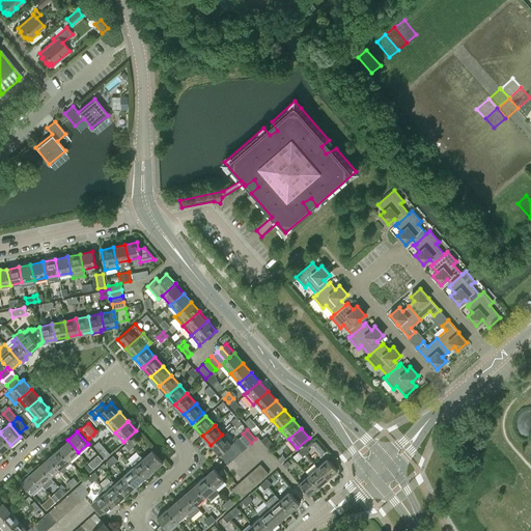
[(0,452),(0,453),(10,445),(0,434),(0,452)]
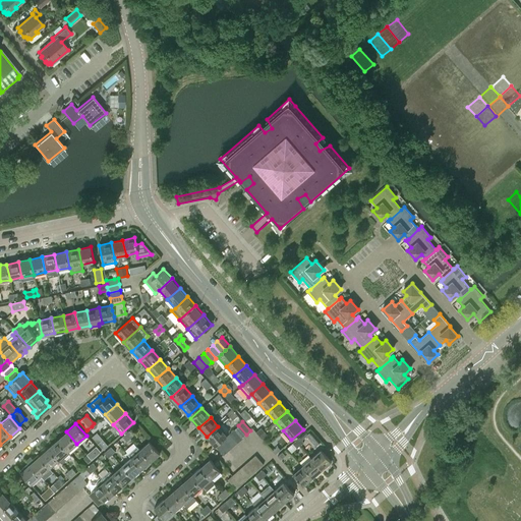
[(241,439),(246,435),(238,425),(233,429),(241,439)]
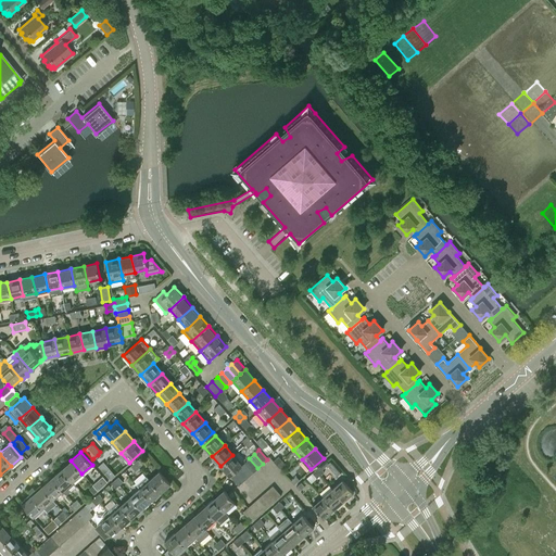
[(239,467),(242,465),(232,455),(220,466),(229,476),(235,471),(239,467)]
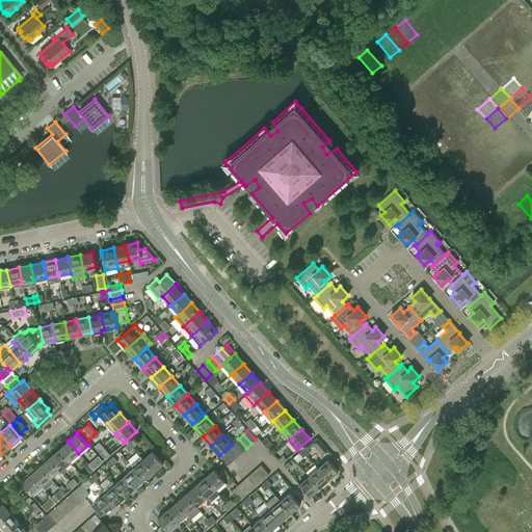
[(242,452),(246,448),(238,439),(234,443),(242,452)]
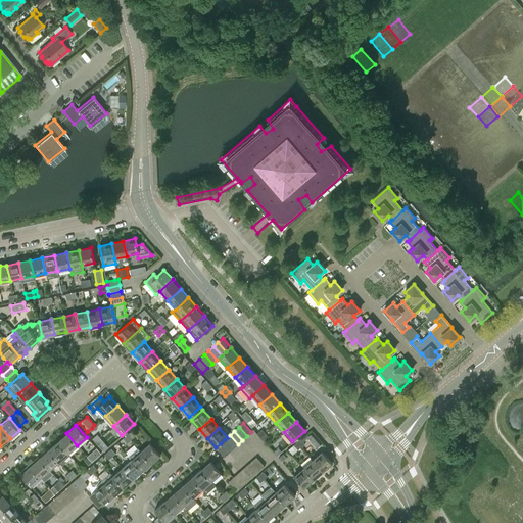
[(317,447),(322,442),(312,432),(308,435),(306,433),(300,438),(296,441),(301,446),(304,443),(303,441),(307,437),(317,447)]
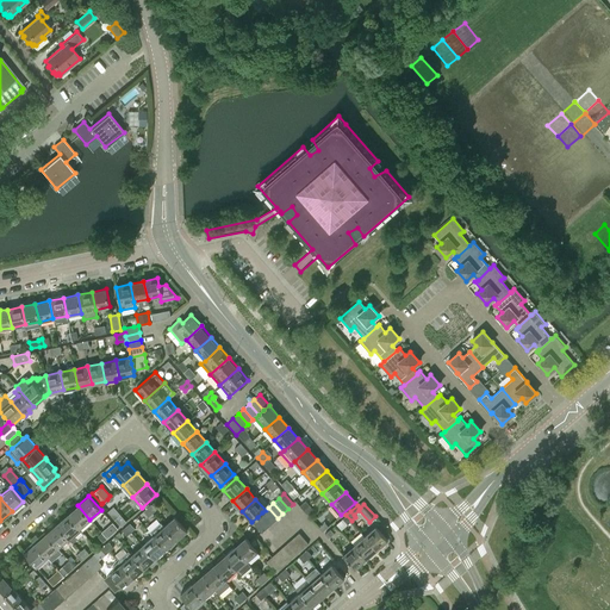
[(79,529),(89,520),(78,505),(67,515),(79,529)]
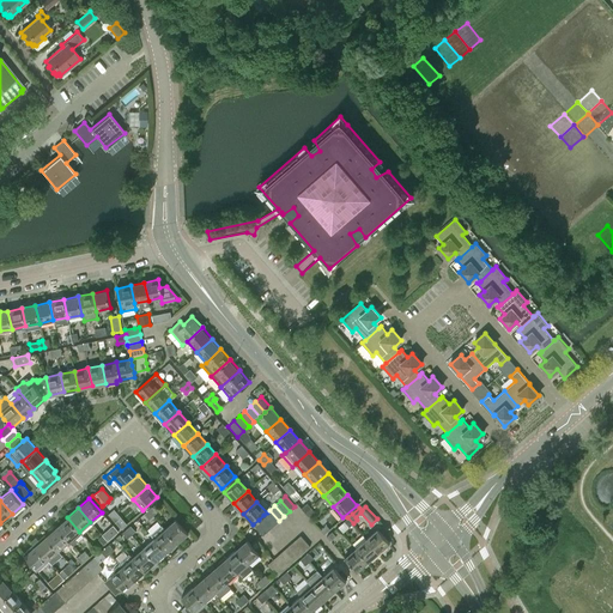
[(273,526),(279,521),(269,510),(267,513),(263,515),(273,526)]
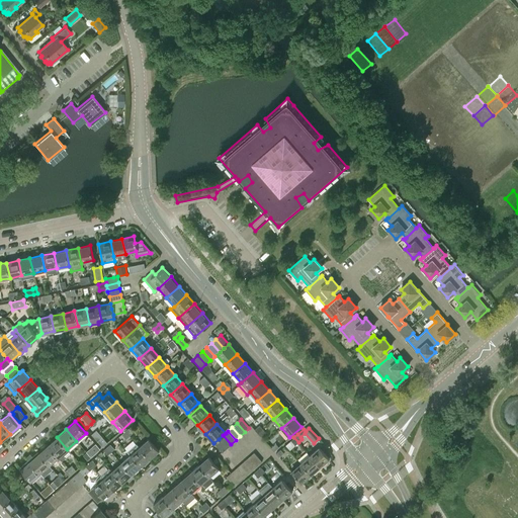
[(227,448),(231,444),(223,435),(219,439),(227,448)]
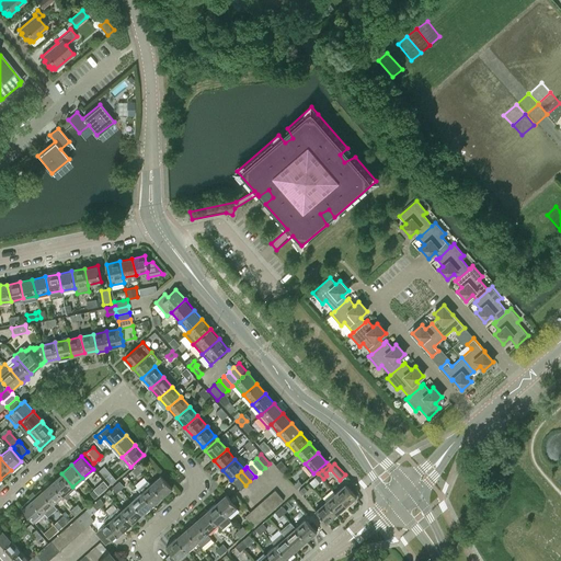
[(61,473),(52,482),(63,495),(64,494),(67,499),(71,495),(69,493),(75,489),(72,487),(61,473)]
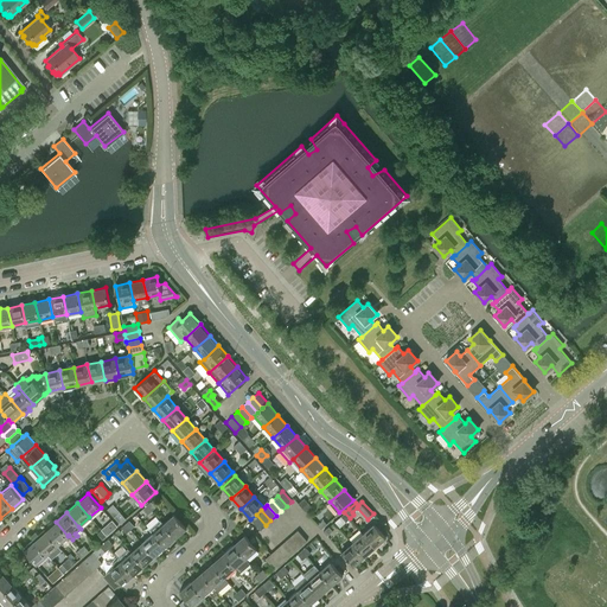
[(176,537),(186,528),(174,515),(164,524),(176,537)]
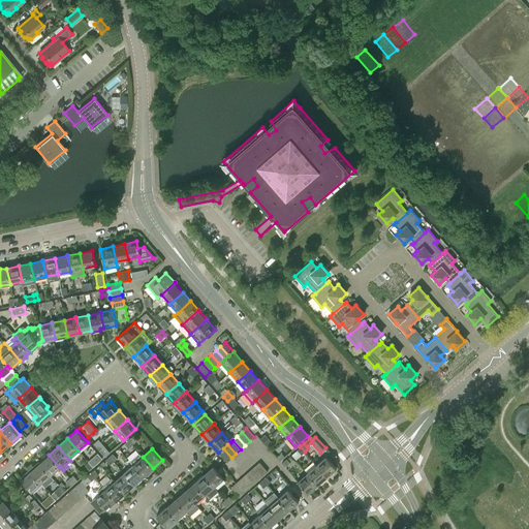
[(226,462),(231,458),(223,448),(218,453),(226,462)]
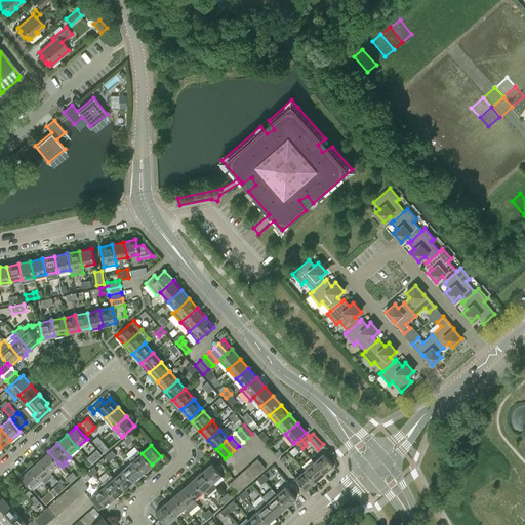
[(137,449),(128,457),(131,461),(142,473),(152,465),(142,453),(137,449)]
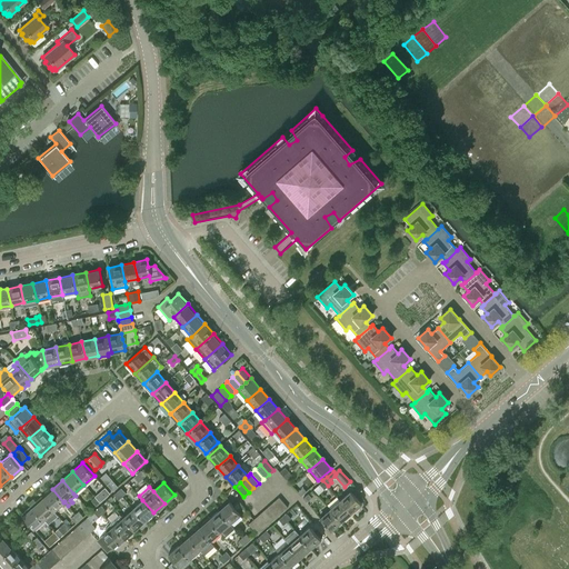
[(53,511),(63,502),(52,489),(42,498),(53,511)]
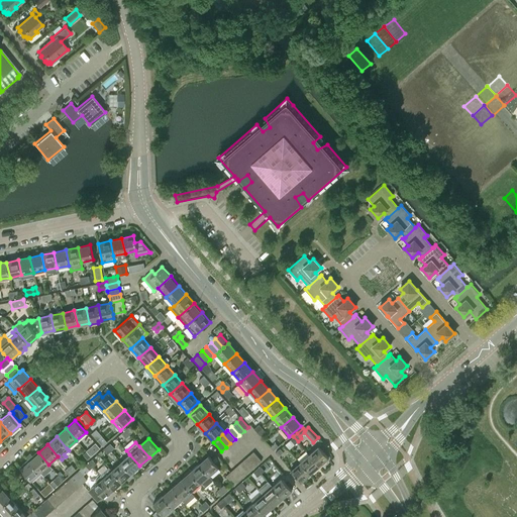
[(319,466),(328,457),(318,445),(309,454),(319,466)]
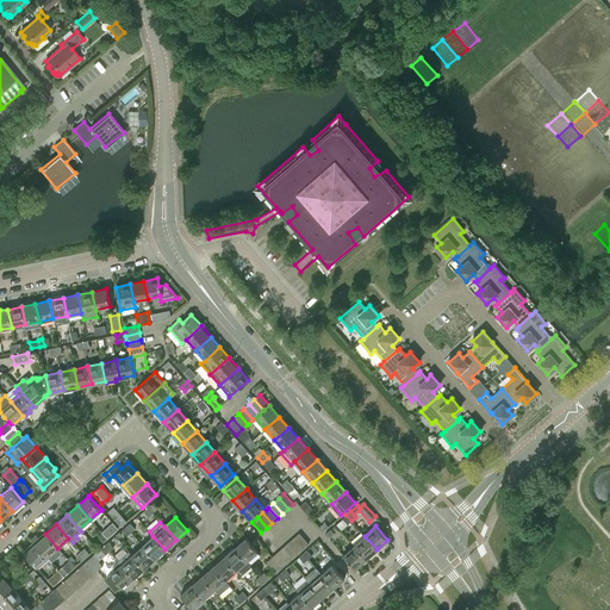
[(45,534),(44,531),(32,541),(35,543),(47,558),(57,548),(45,534)]
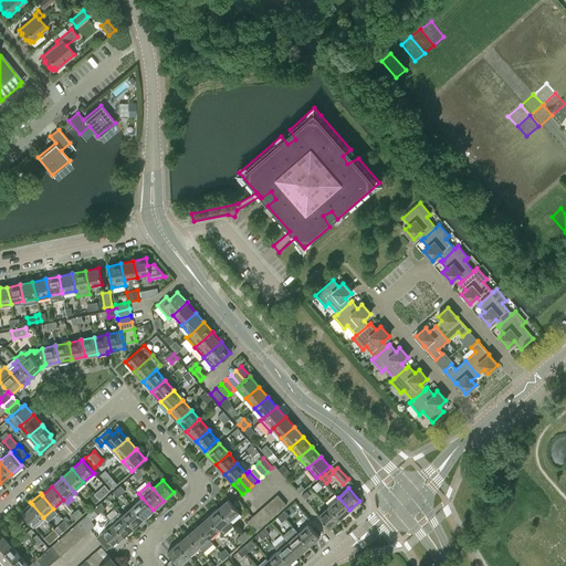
[(281,509),(285,504),(276,494),(272,499),(281,509)]
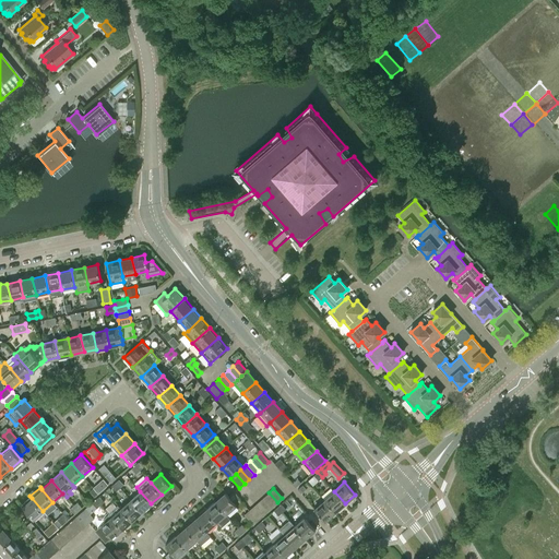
[(141,512),(151,503),(140,491),(130,499),(141,512)]
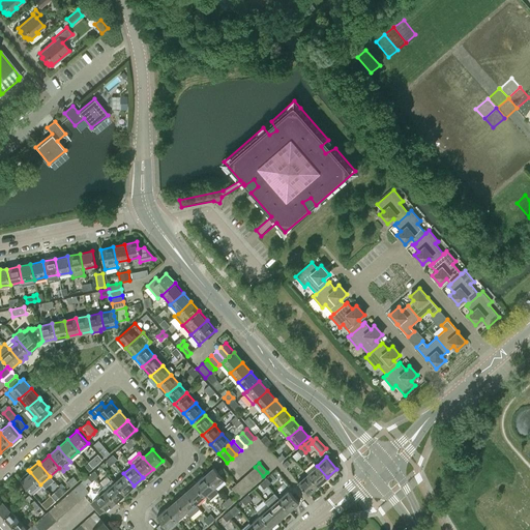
[(318,486),(327,477),(317,466),(307,473),(318,486)]
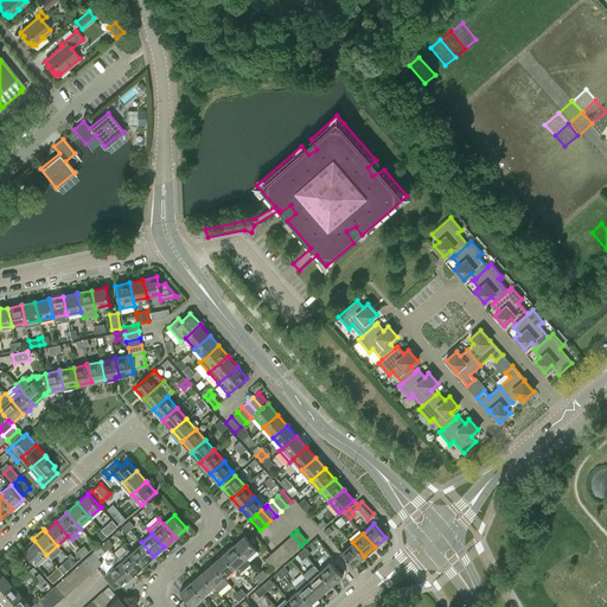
[(246,558),(256,549),(243,535),(232,544),(246,558)]
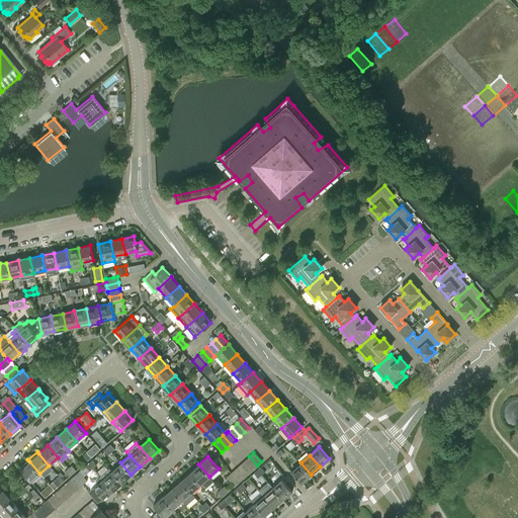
[(252,469),(257,465),(249,456),(244,460),(252,469)]
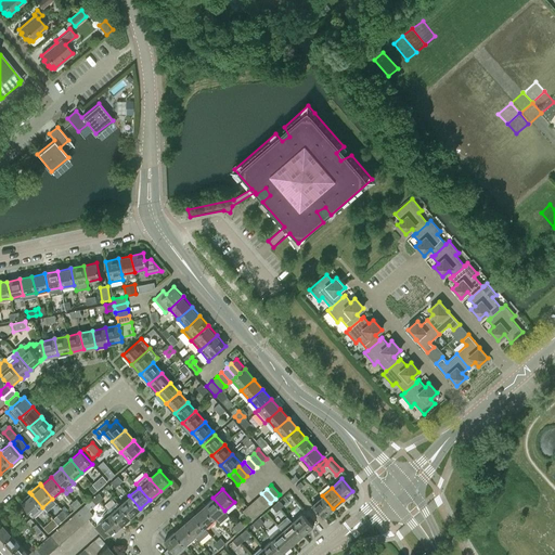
[(266,507),(270,503),(261,493),(257,498),(266,507)]
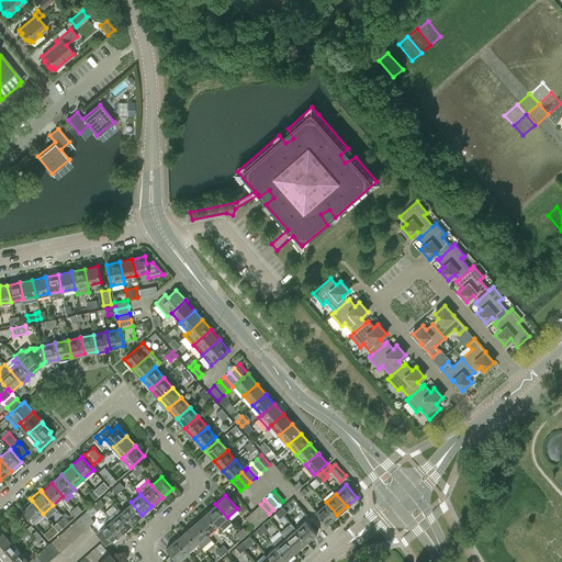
[(33,521),(43,514),(32,501),(22,509),(33,521)]
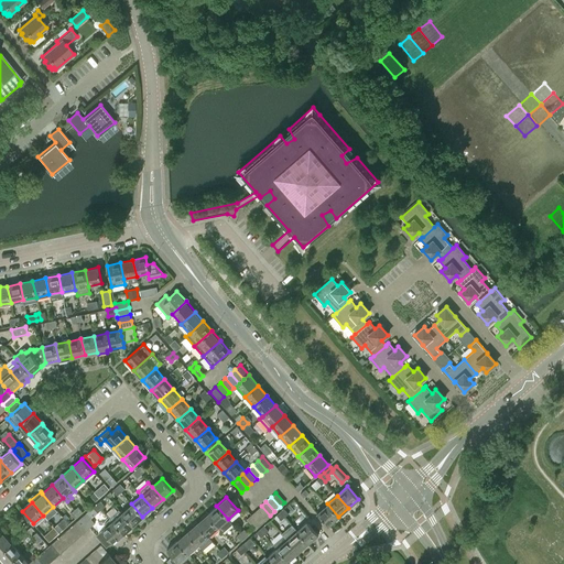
[(132,525),(142,517),(131,503),(121,512),(132,525)]
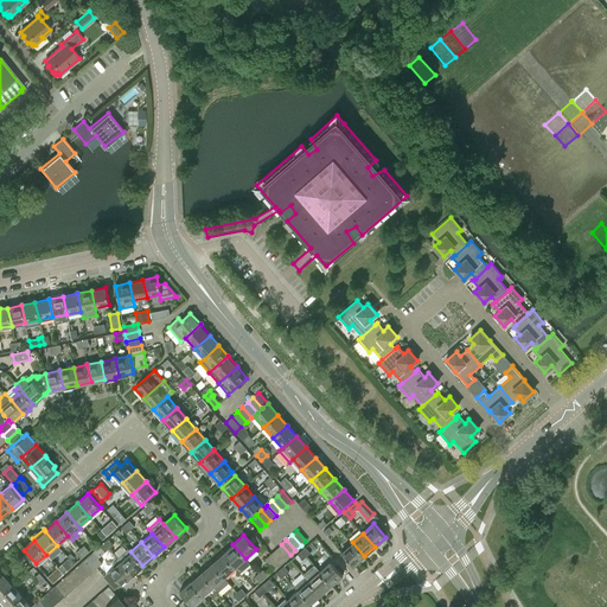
[(353,566),(364,556),(352,542),(340,551),(353,566)]
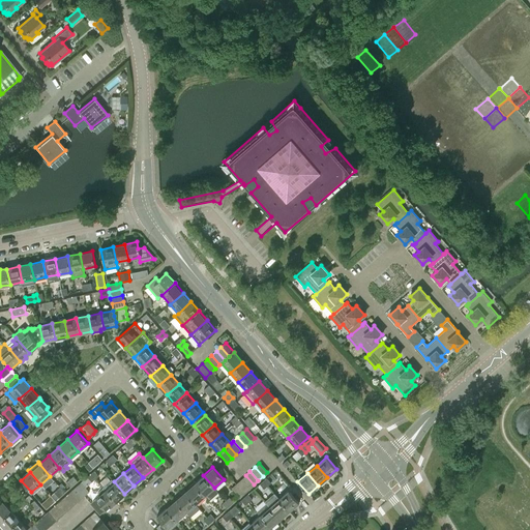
[(214,488),(203,475),(194,483),(205,495),(209,500),(218,492),(214,488)]
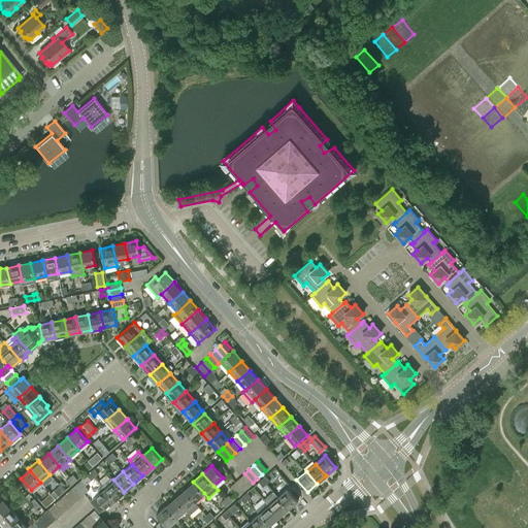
[(248,487),(253,483),(244,473),(239,477),(248,487)]
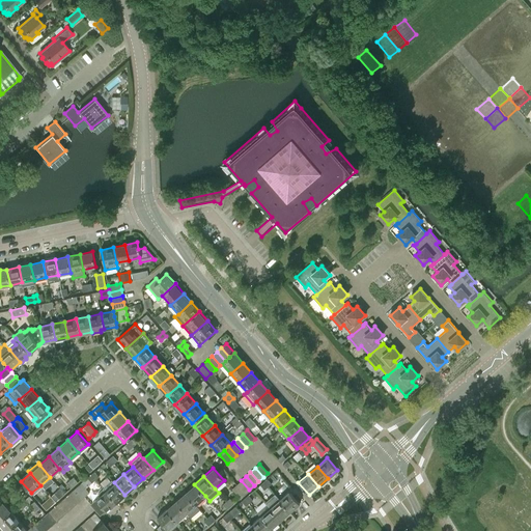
[(114,482),(112,479),(103,487),(103,488),(115,503),(124,495),(114,482)]
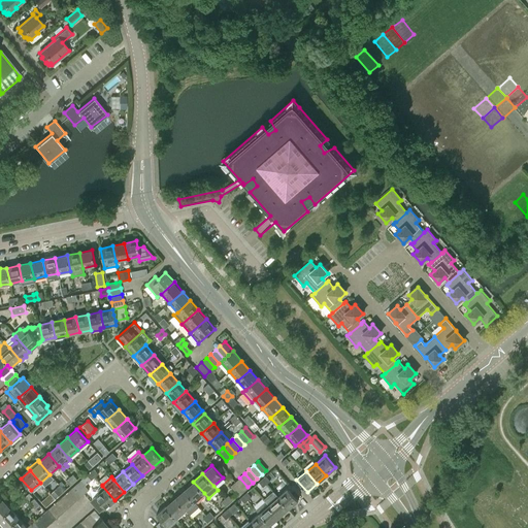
[(242,491),(248,487),(239,477),(235,482),(242,491)]
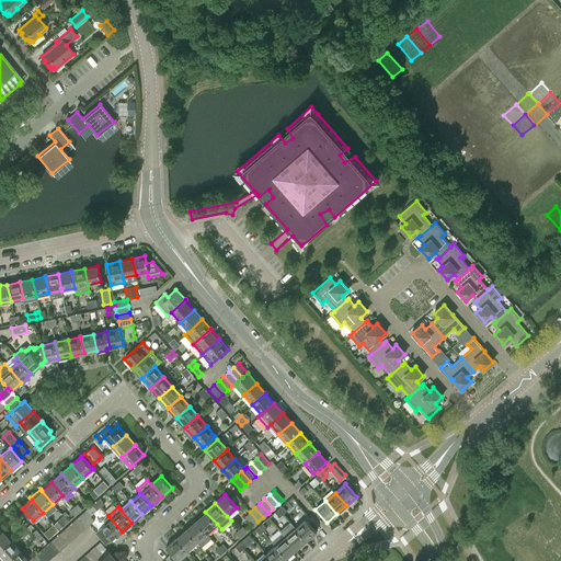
[(89,525),(93,521),(86,511),(80,515),(89,525)]
